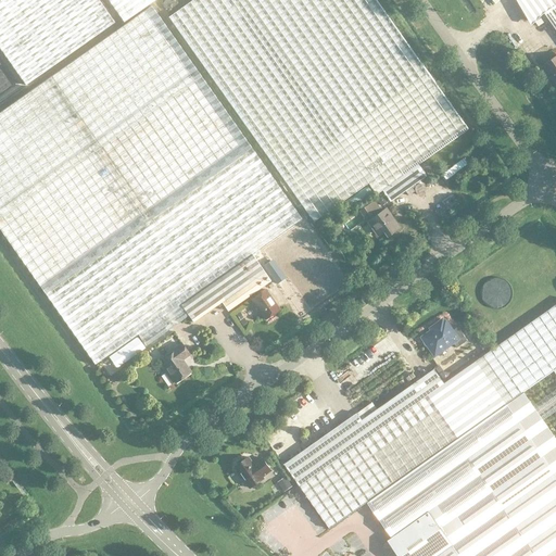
[(114,22),(99,0),(0,0),(0,48),(25,85),(114,22)]
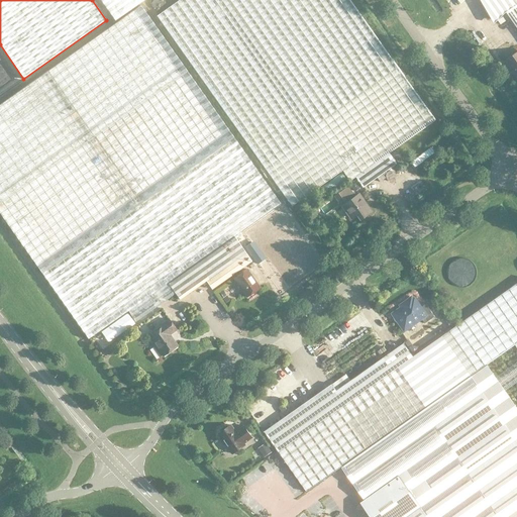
[(99,0),(115,23),(147,0),(99,0)]
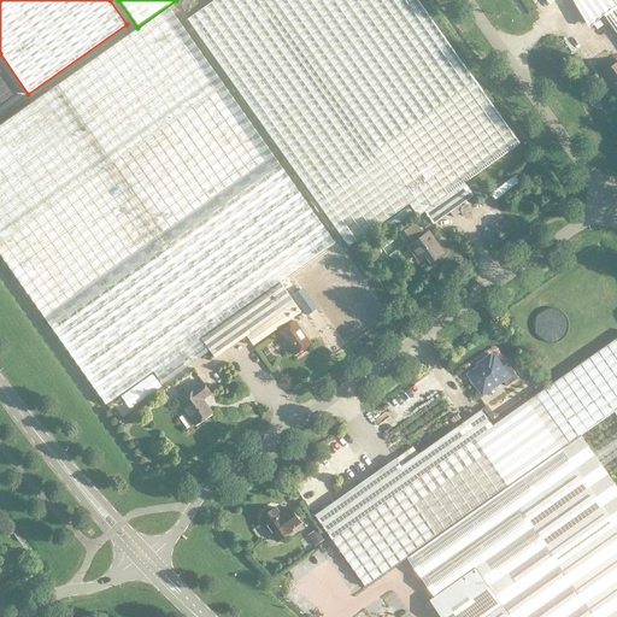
[(415,217),(423,211),(433,223),(472,195),(464,183),(517,145),(415,0),(213,0),(187,19),(347,246),(405,205),(415,217)]
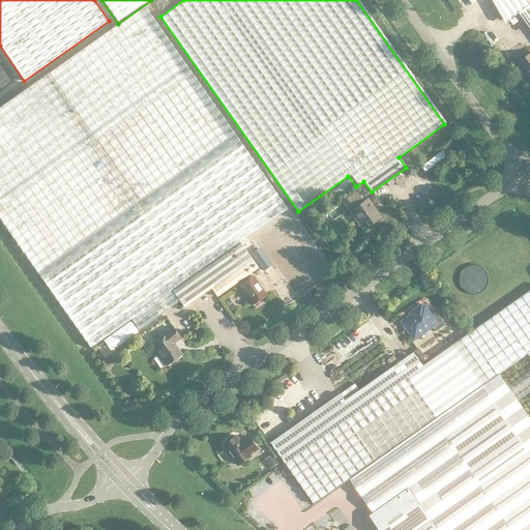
[(529,0),(493,0),(494,0),(507,21),(519,12),(529,28),(529,0)]
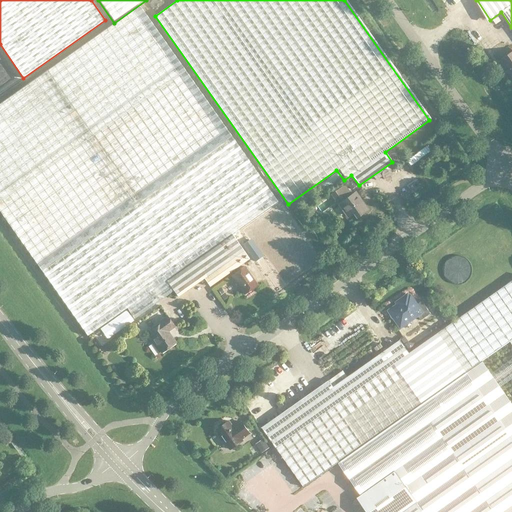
[(139,7),(0,104),(0,211),(88,336),(94,331),(127,308),(135,319),(174,291),(177,296),(203,278),(209,286),(248,259),(232,235),(277,202),(185,72),(139,7)]
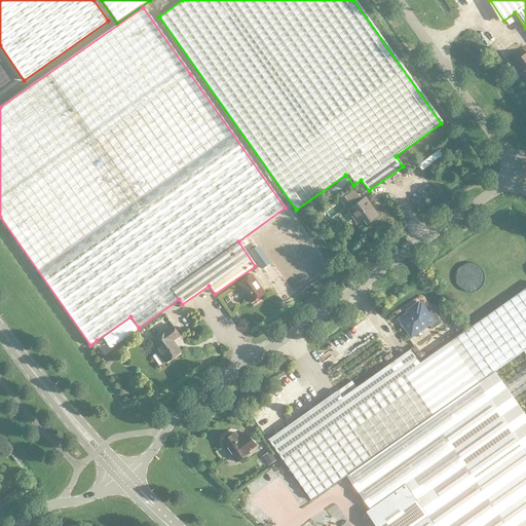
[(525,53),(515,62),(525,77),(525,53)]
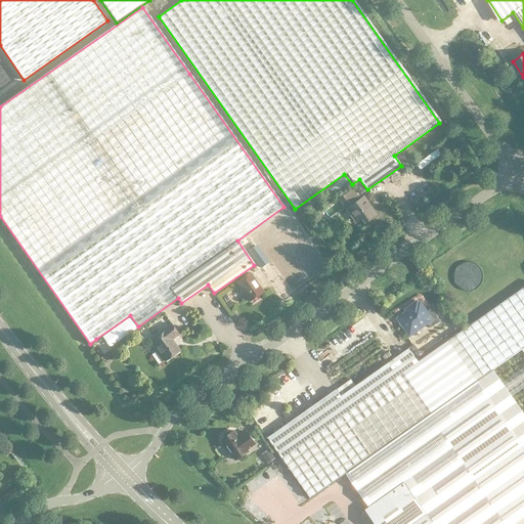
[(417,165),(420,169),(441,155),(438,149),(417,165)]
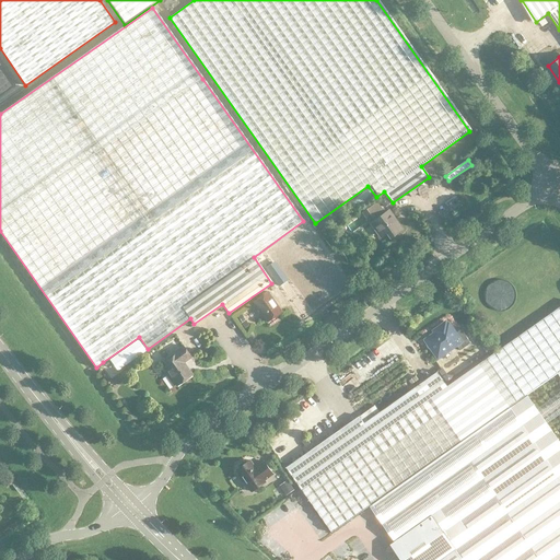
[(387,197),(381,201),(385,207),(391,202),(387,197)]
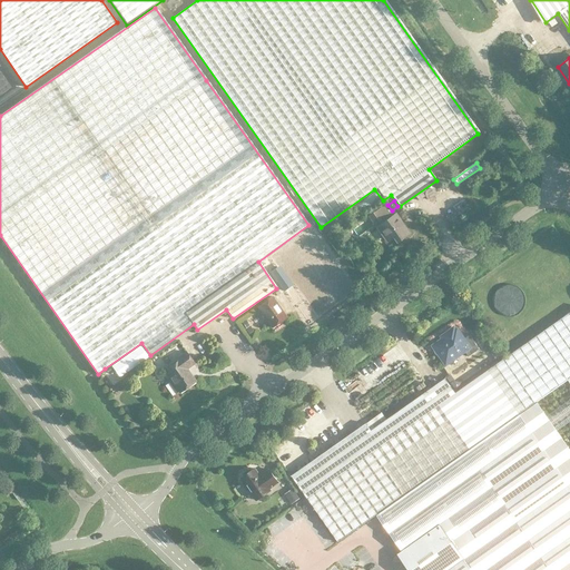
[(386,205),(377,212),(385,222),(382,225),(390,237),(399,231),(402,235),(411,229),(400,212),(394,216),(386,205)]
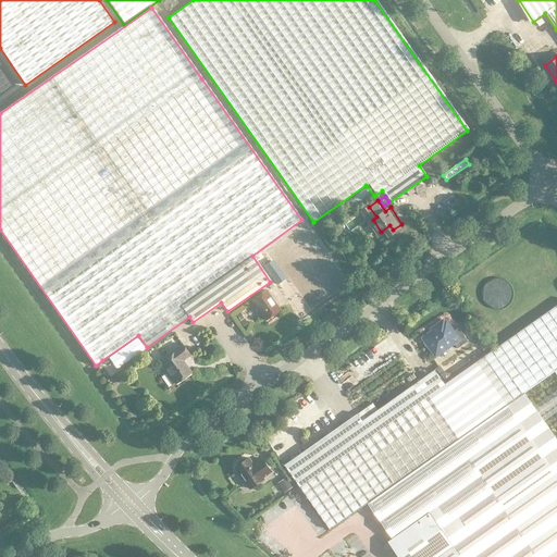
[(280,309),(265,289),(251,300),(265,320),(280,309)]
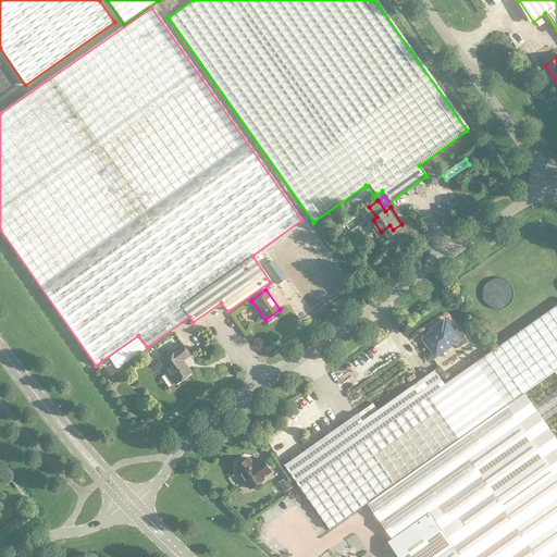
[(358,413),(285,465),(331,529),(371,500),(409,556),(410,556),(556,556),(556,473),(508,404),(554,372),(556,375),(556,305),(445,384),(435,370),(362,421),(358,413)]
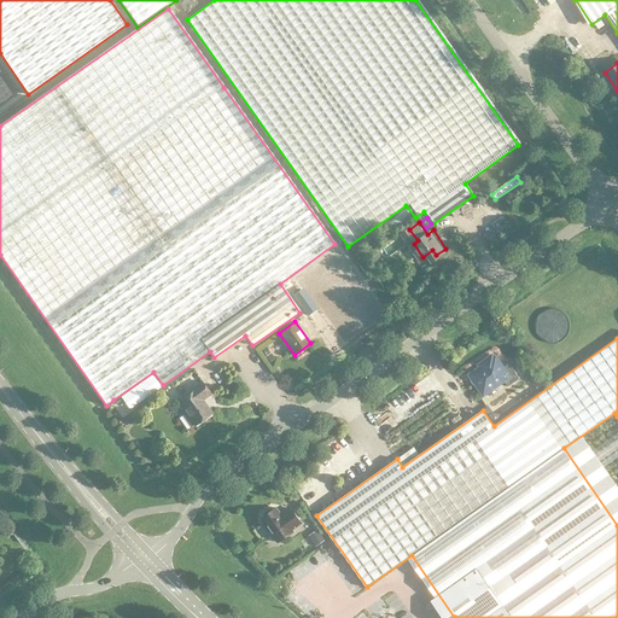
[(484,362),(485,363),(470,375),(471,377),(471,379),(471,382),(472,383),(473,384),(474,385),(477,385),(483,394),(495,385),(497,385),(505,382),(508,386),(520,378),(509,363),(503,368),(496,356),(494,357),(493,355),(483,362),(484,362)]
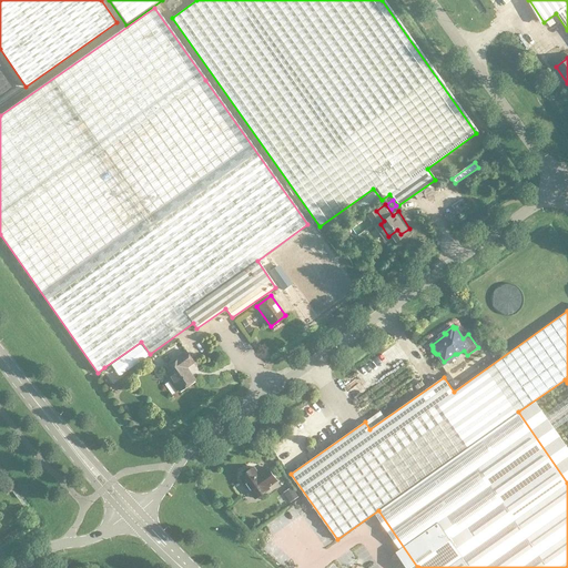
[(493,346),(488,350),(495,358),(499,356),(493,346)]
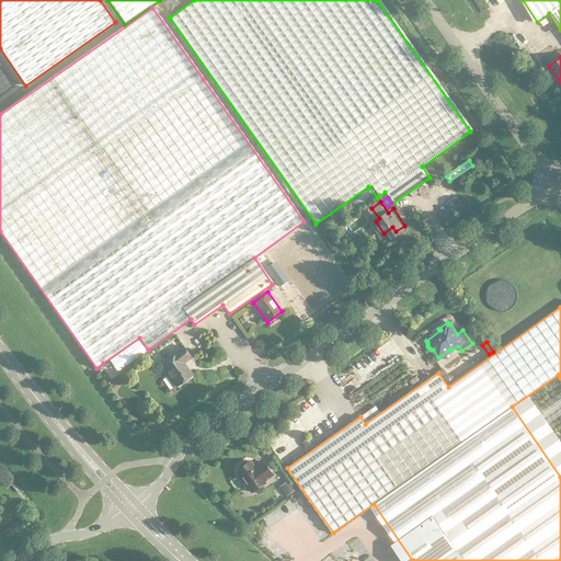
[(175,386),(192,375),(183,363),(191,357),(182,346),(174,352),(176,354),(161,365),(169,375),(162,379),(170,389),(175,386)]
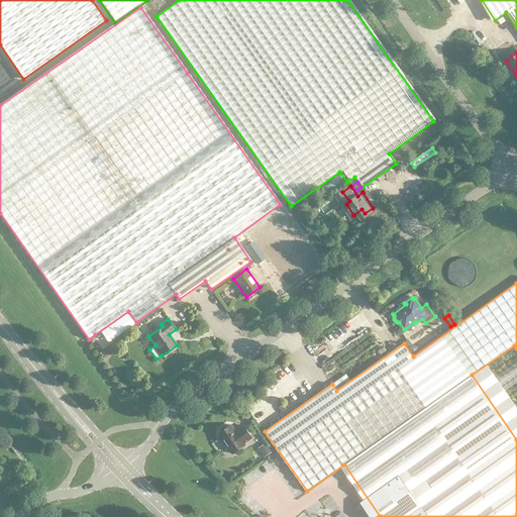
[(380,355),(387,350),(384,346),(377,351),(380,355)]
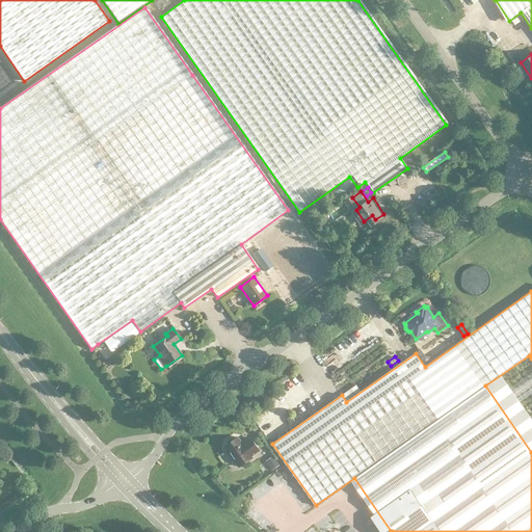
[(251,456),(260,450),(251,439),(243,444),(238,437),(235,440),(234,437),(228,443),(229,444),(225,446),(228,450),(227,451),(231,458),(233,457),(240,467),(253,457),(251,456)]
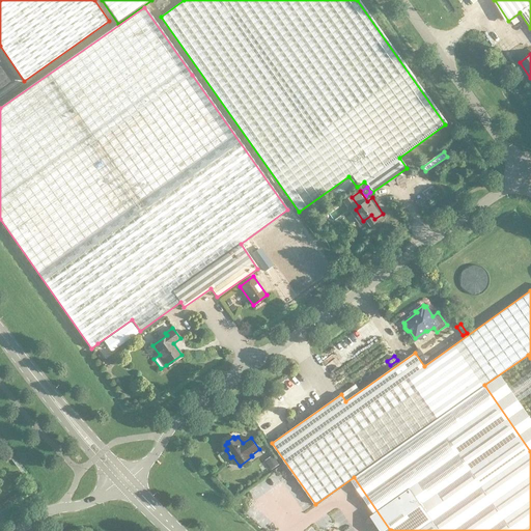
[(269,472),(279,465),(273,456),(262,464),(269,472)]
